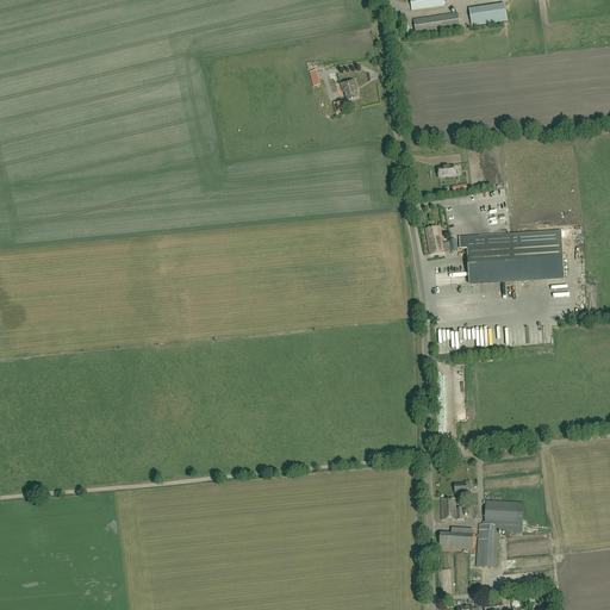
[(410,0),(412,11),(444,7),(442,0),(410,0)]
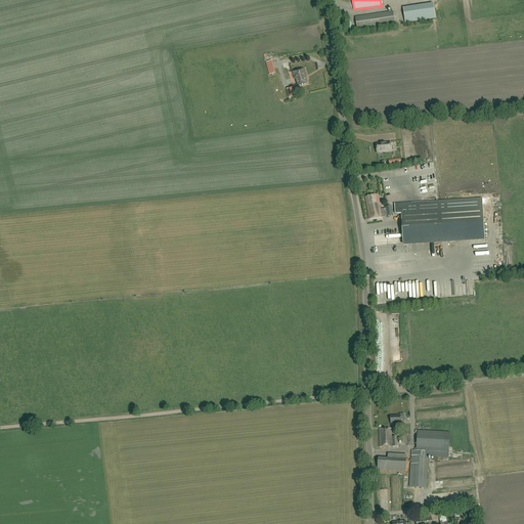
[(404,7),(407,24),(438,18),(435,3),(404,7)]
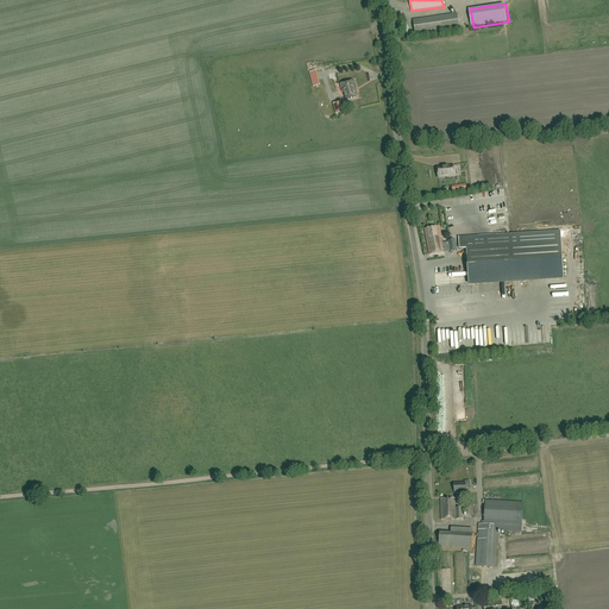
[(415,36),(459,29),(457,14),(413,20),(415,36)]
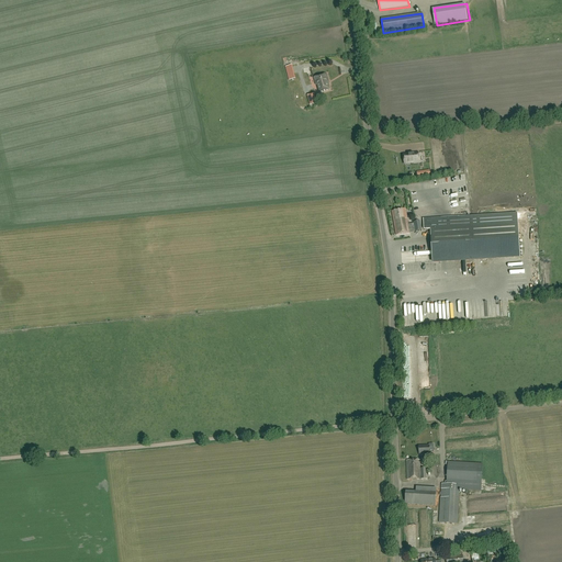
[(294,79),(291,66),(285,67),(289,80),(294,79)]
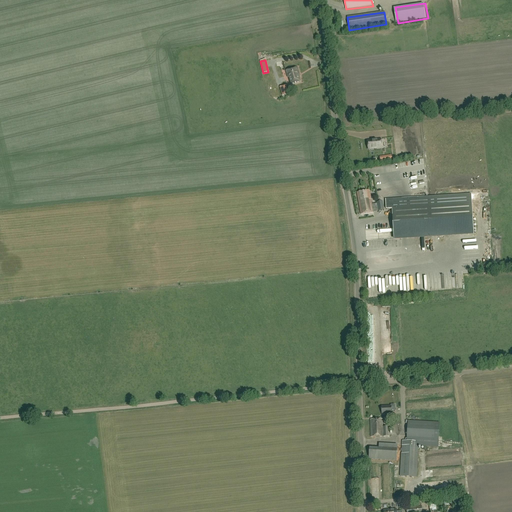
[(300,81),(297,74),(299,74),(296,68),(285,71),(287,78),(289,77),(291,84),(300,81)]
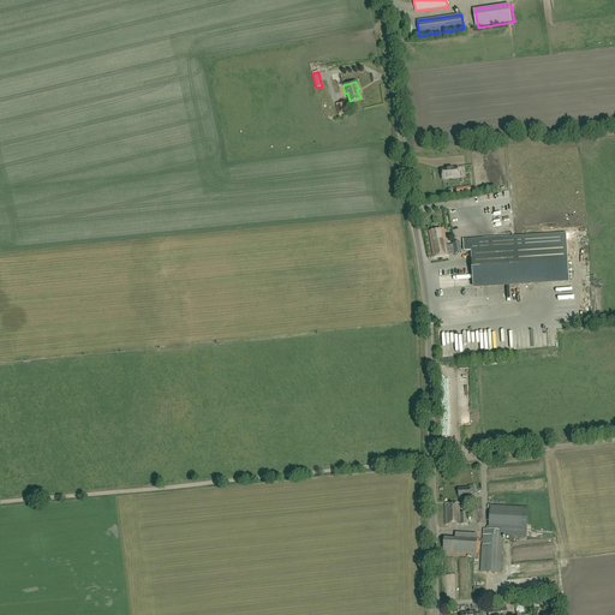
[(344,103),(336,106),(340,115),(347,113),(344,103)]
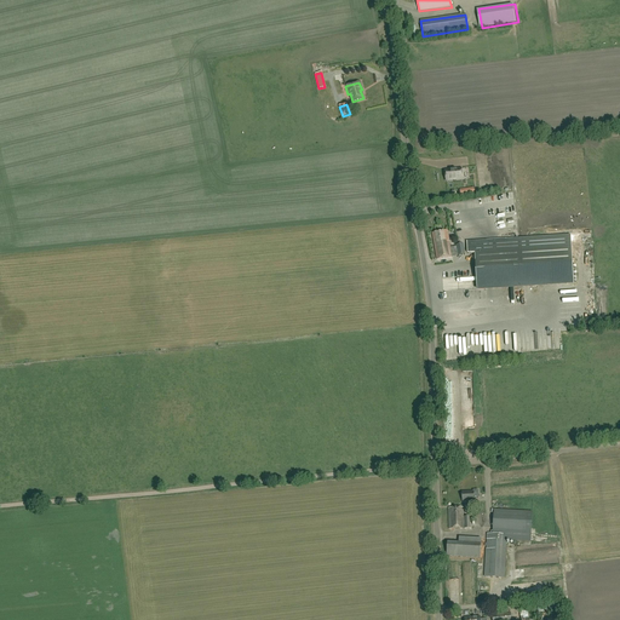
[(455,170),(445,171),(446,182),(454,181),(455,182),(463,181),(461,168),(455,170)]
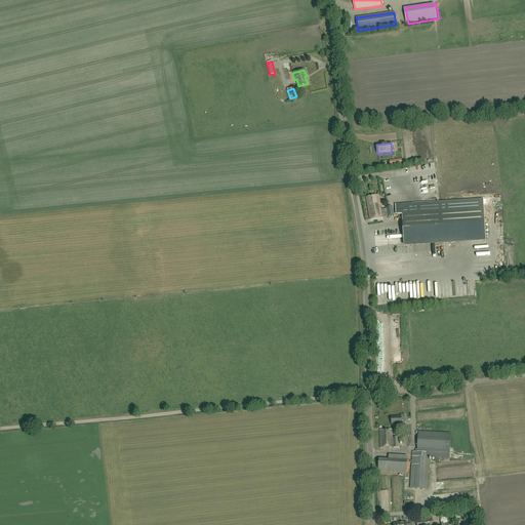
[(382,216),(388,215),(388,216),(394,215),(393,207),(381,209),(379,195),(366,198),(370,219),(384,217),(382,216)]
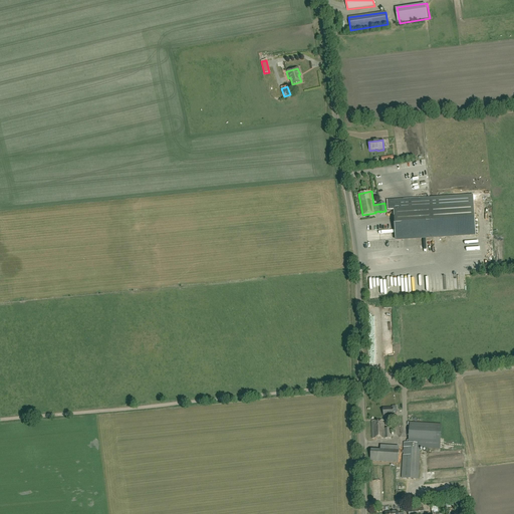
[(473,196),(395,201),(388,201),(389,211),(395,210),(396,240),(476,235),(474,205),(473,196)]
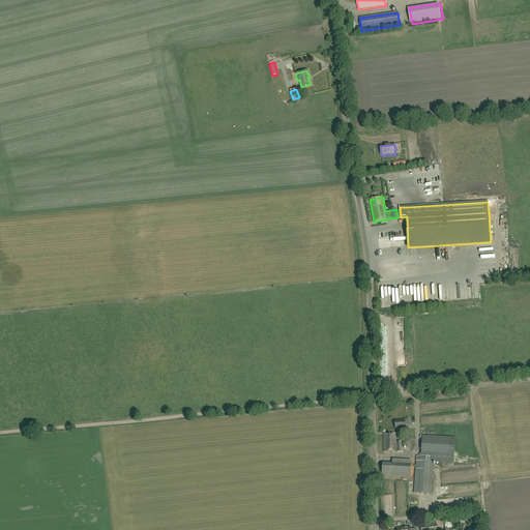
[(442,301),(439,287),(432,289),(436,303),(440,302),(439,302),(442,301)]
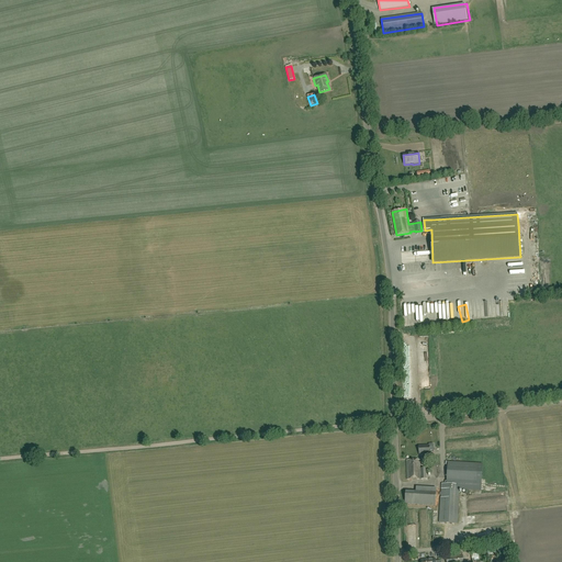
[(419,454),(430,454),(429,453),(434,453),(434,445),(429,445),(429,447),(419,447),(419,454)]
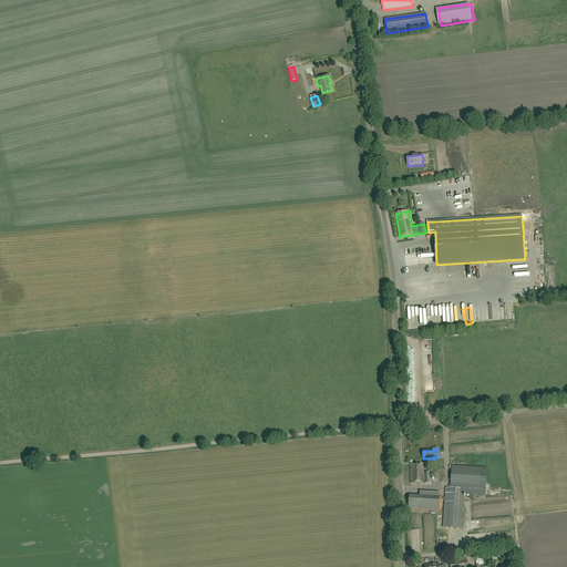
[(424,473),(423,464),(410,465),(411,484),(431,484),(431,473),(424,473)]
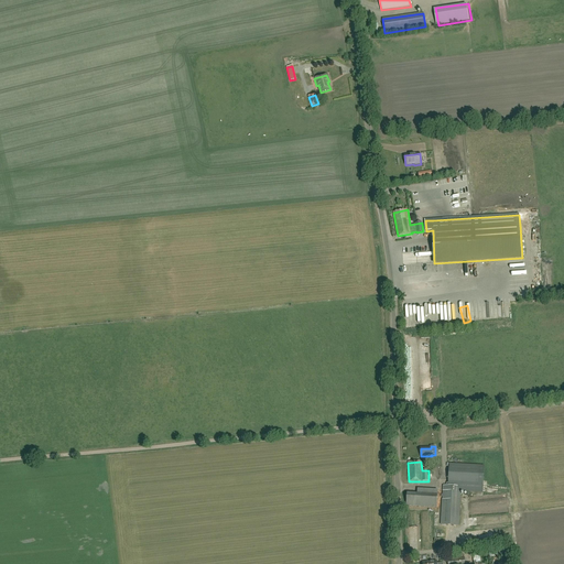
[(477,492),(479,466),(449,464),(448,490),(477,492)]
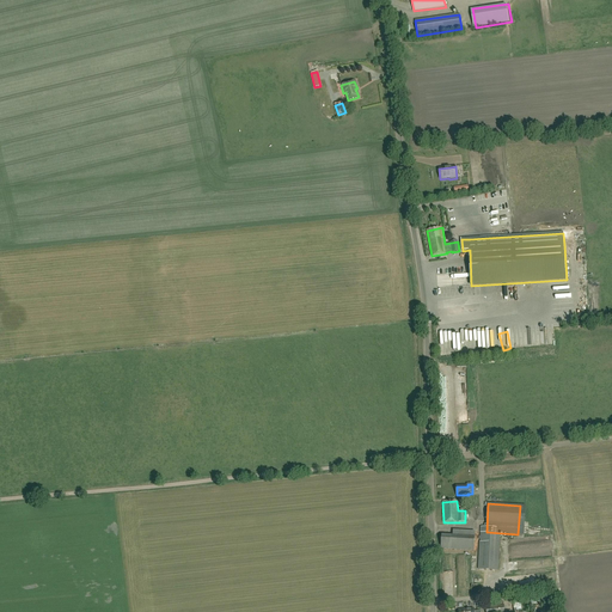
[(497,571),(500,533),(481,532),(478,570),(497,571)]
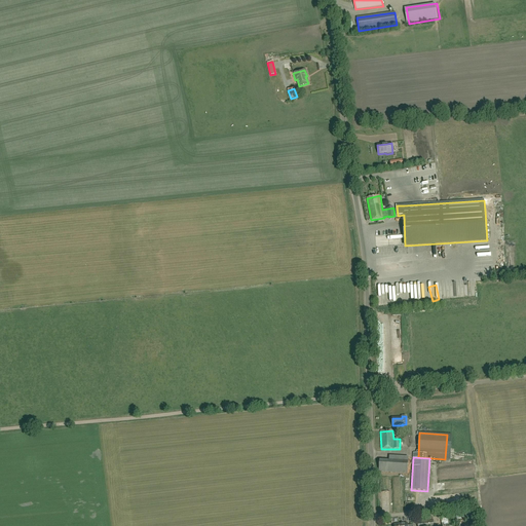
[(407,474),(408,462),(389,461),(389,460),(380,460),(379,472),(407,474)]
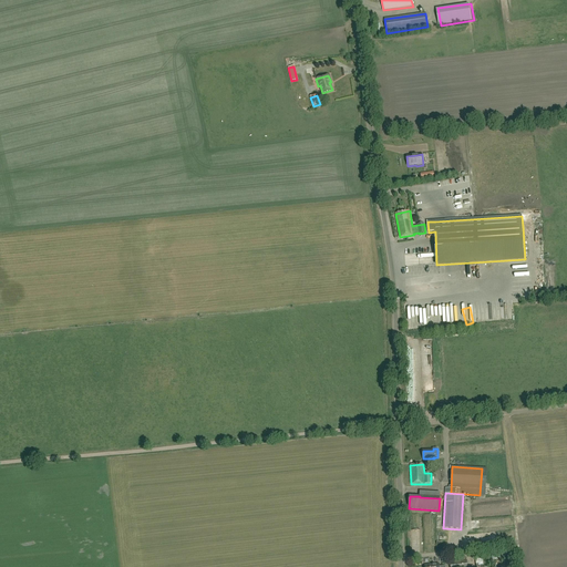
[(460,558),(460,555),(455,555),(456,559),(457,562),(450,563),(450,566),(467,566),(466,560),(461,562),(461,558),(460,558)]
